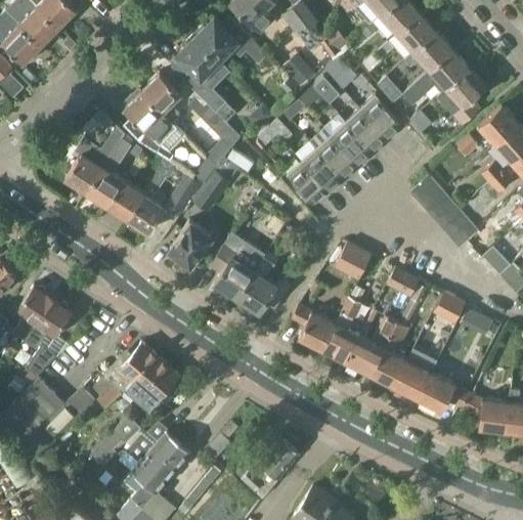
[(29,0),(36,7),(57,29),(59,27),(76,10),(64,0),(29,0)]
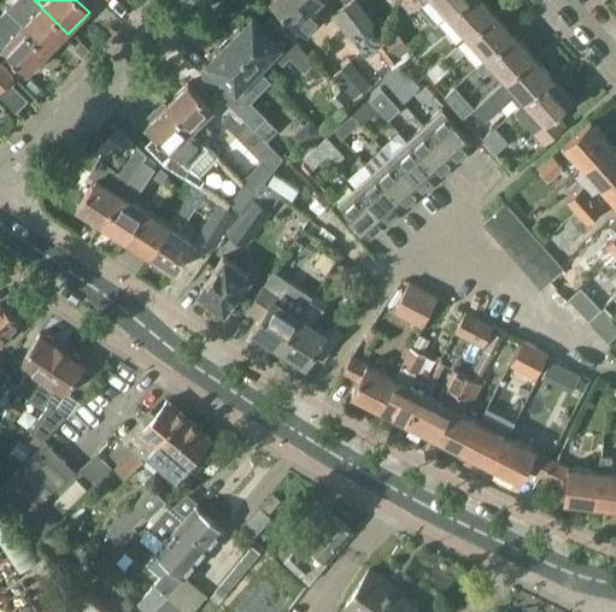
[(327,10),(318,1),(320,0),(273,0),(271,3),(305,36),(322,19),(320,17),(327,10)]
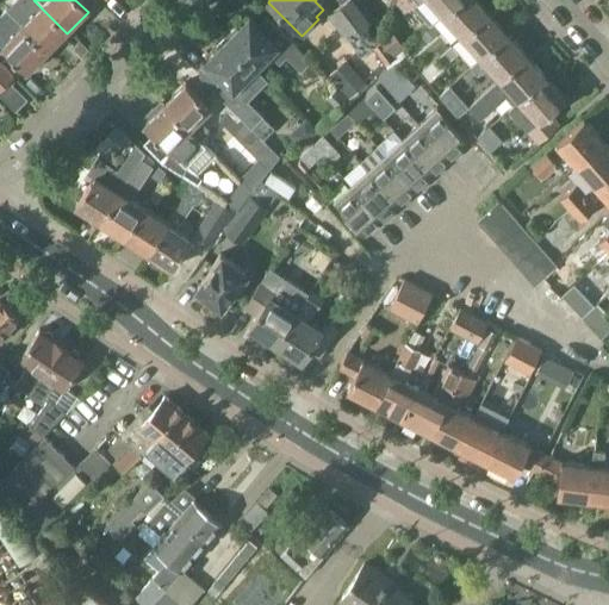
[(374,23),(358,0),(349,0),(340,7),(340,8),(356,30),(359,33),(374,23)]
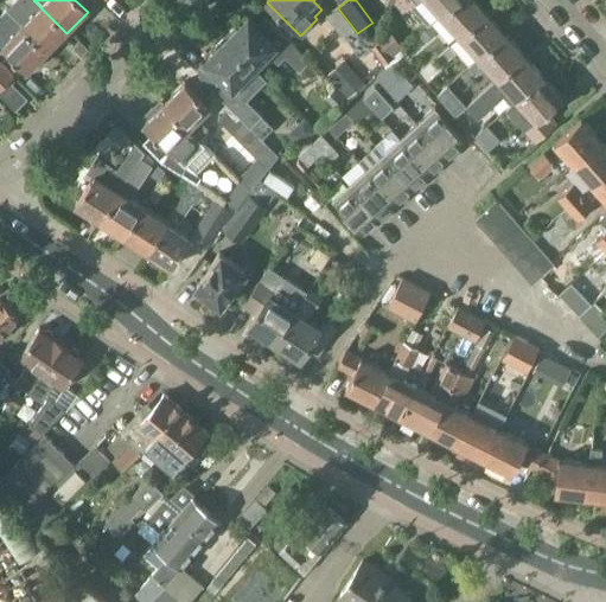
[(399,0),(397,1),(406,12),(412,6),(429,27),(440,18),(459,0),(399,0)]
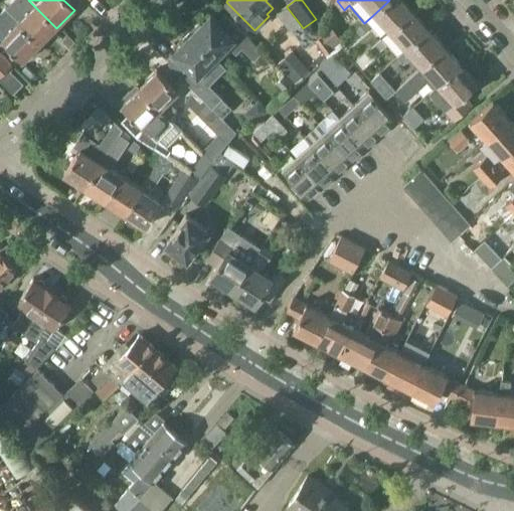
[(411,13),(399,0),(389,0),(373,15),(390,33),(411,13)]
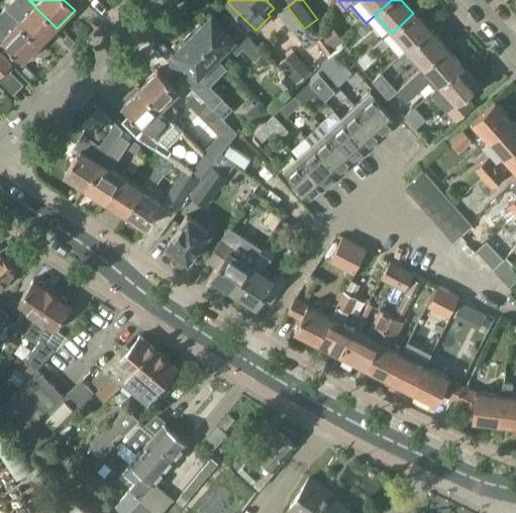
[(19,23),(19,24),(40,45),(40,44),(41,44),(57,28),(35,7),(20,23),(19,23)]
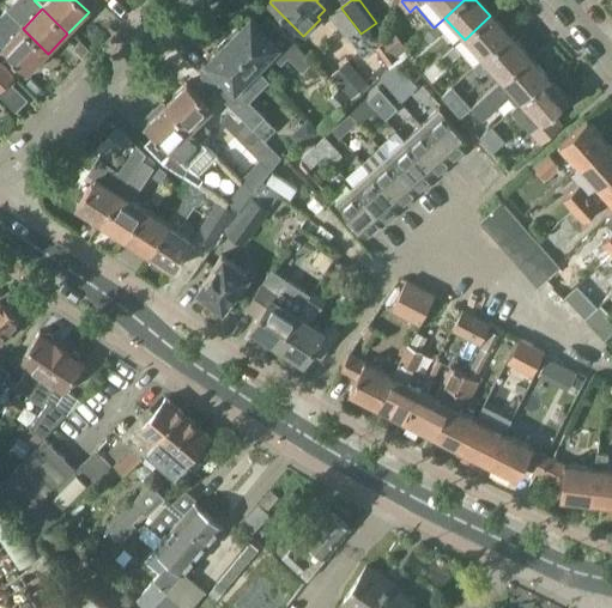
[(346,40),(363,61),(374,53),(358,31),(358,30),(341,8),(328,18),(344,41),(346,40)]
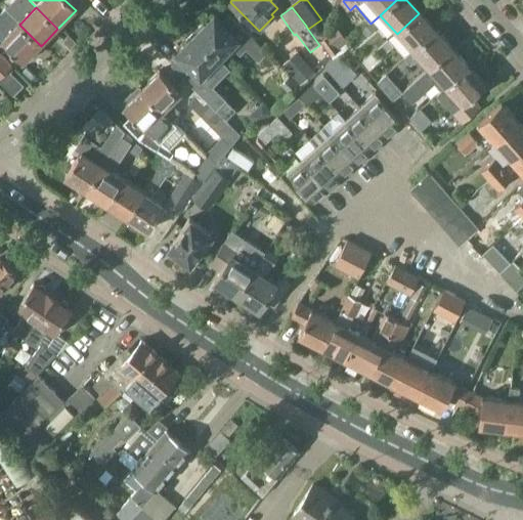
[(436,32),(419,13),(397,34),(413,52),(436,32)]
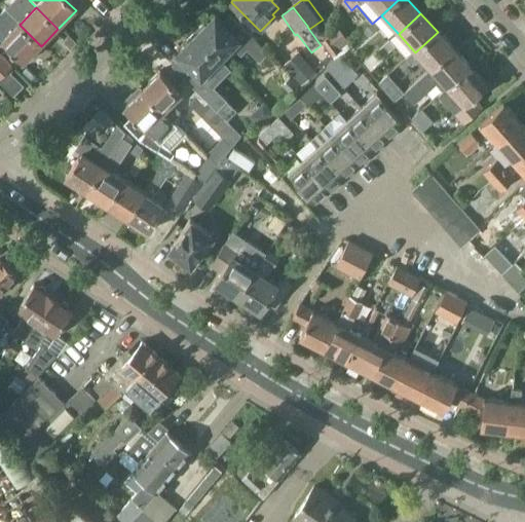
[(215,19),(197,36),(225,64),(241,47),(215,19)]
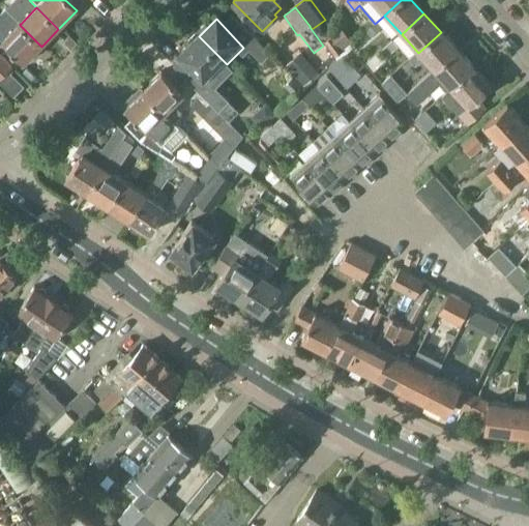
[(381,31),(375,24),(364,34),(371,40),(381,31)]
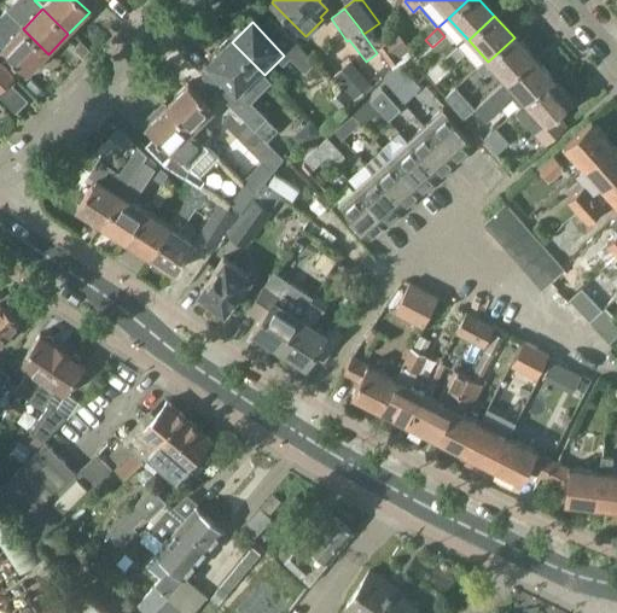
[(23,29),(1,50),(27,75),(29,73),(31,75),(35,75),(42,68),(42,64),(40,62),(48,54),(23,29)]
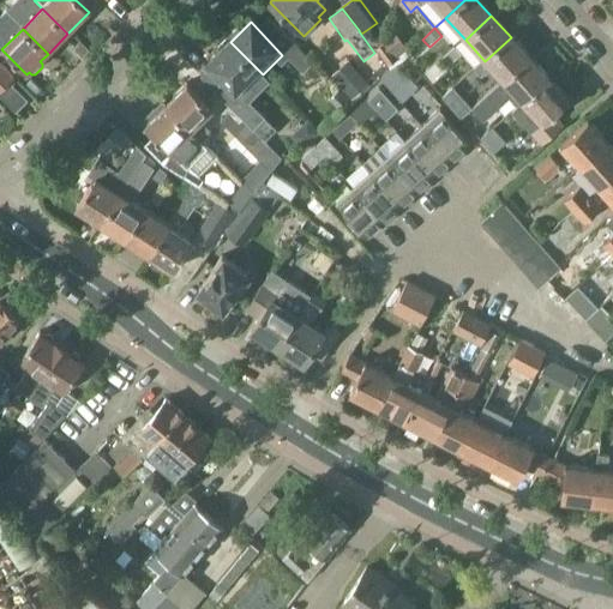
[(379,40),(384,44),(396,61),(407,53),(390,31),(379,40)]
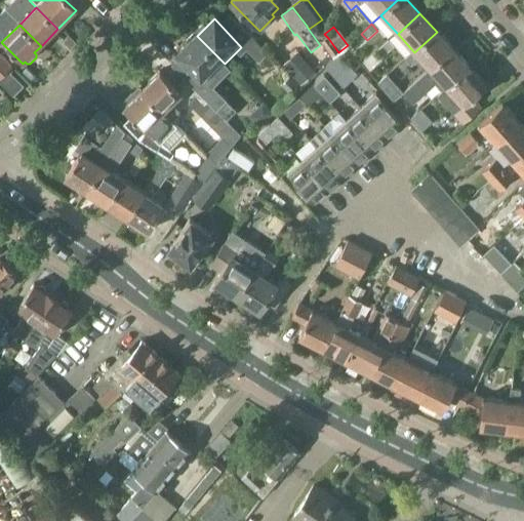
[(437,32),(414,52),(404,62),(410,69),(420,59),(431,71),(452,50),(437,32)]
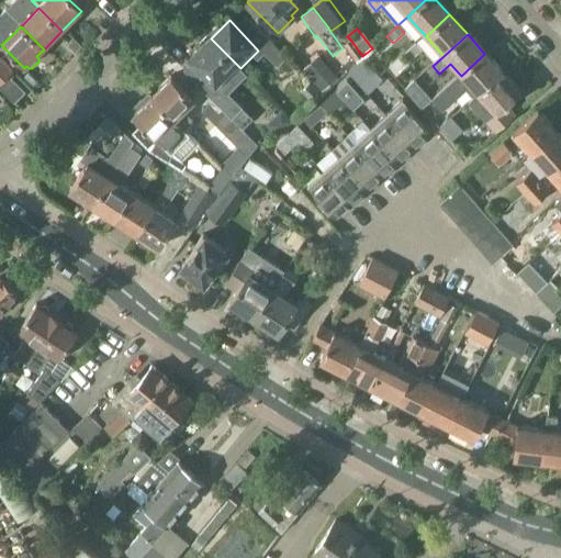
[(240,68),(211,38),(190,59),(206,75),(197,85),(213,100),(212,101),(229,118),(239,108),(224,93),(233,85),(227,80),(240,68)]
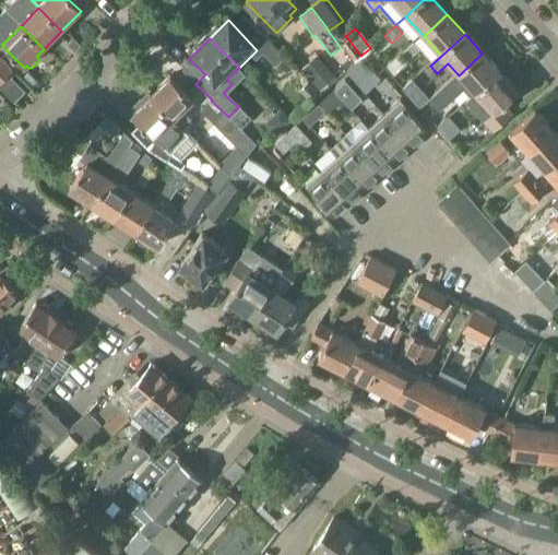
[(349,40),(341,47),(352,62),(360,56),(349,40)]
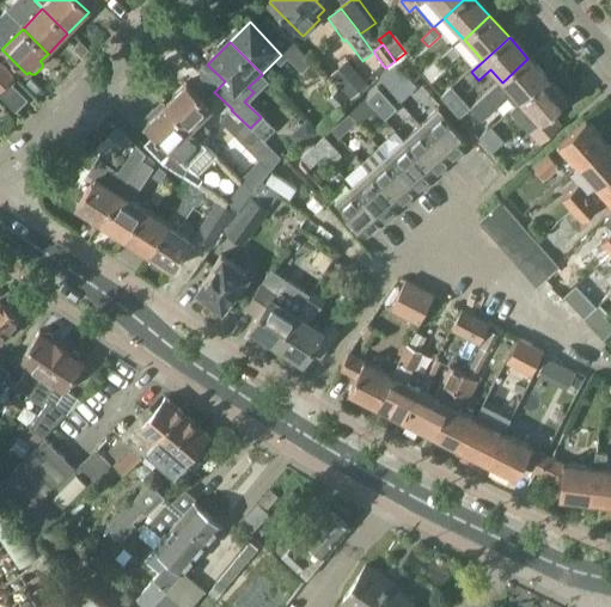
[(291,46),(281,55),(287,61),(301,77),(312,66),(291,46)]
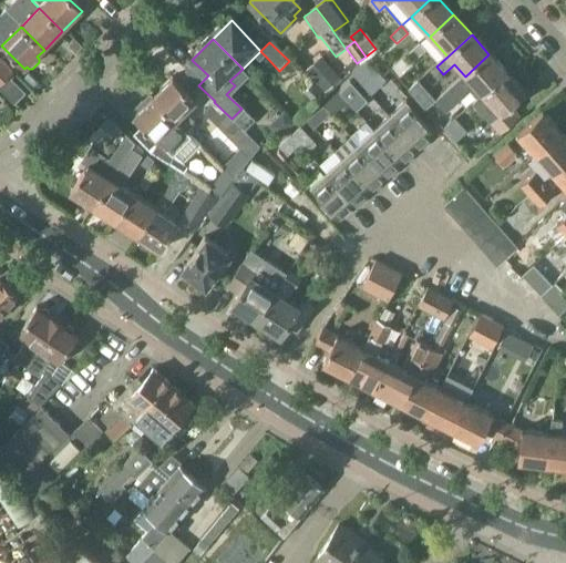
[(408,55),(414,63),(425,54),(419,47),(408,55)]
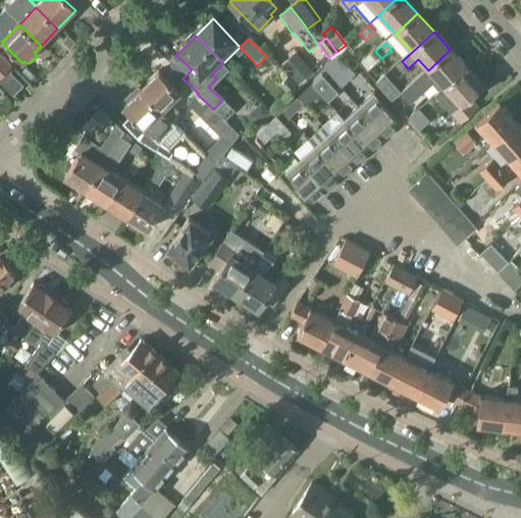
[(467,68),(450,50),(428,70),(445,89),(467,68)]
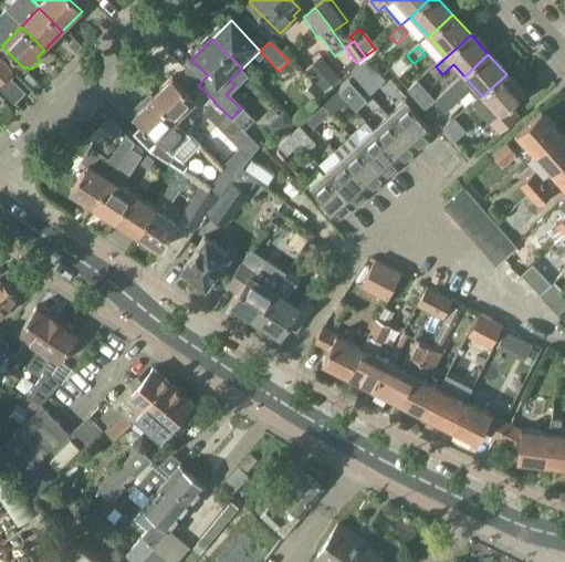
[(0,84),(12,73),(0,60),(0,84)]
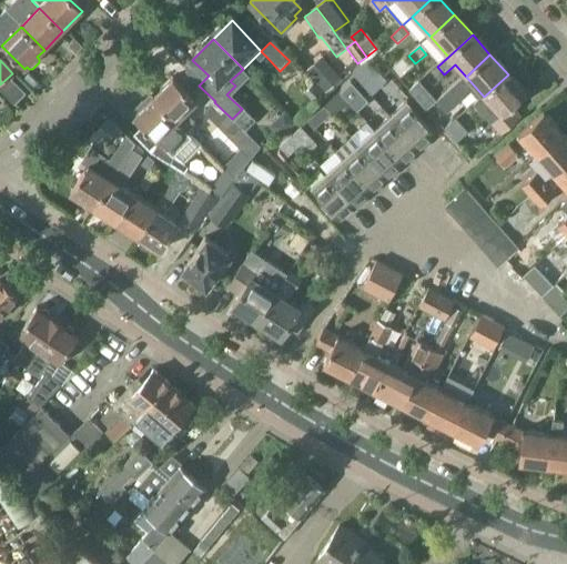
[(365,61),(351,74),(355,80),(361,86),(375,72),(365,61)]
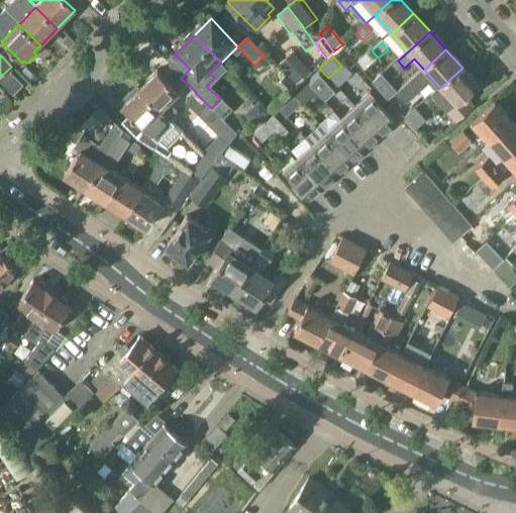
[(301,64),(287,77),(296,86),(310,73),(301,64)]
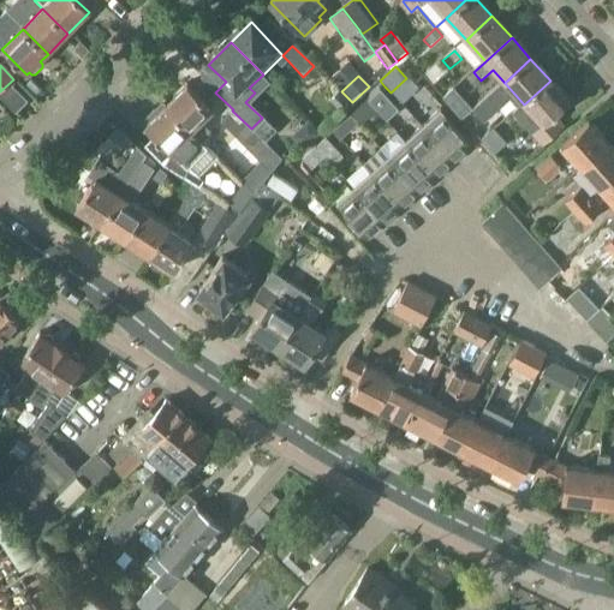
[(524,105),(513,113),(542,145),(564,126),(554,115),(570,102),(550,81),(524,105)]
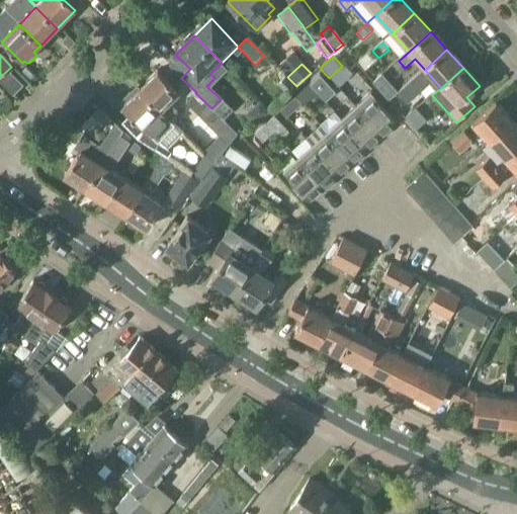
[(178,112),(169,103),(178,94),(157,73),(139,90),(169,121),(178,112)]
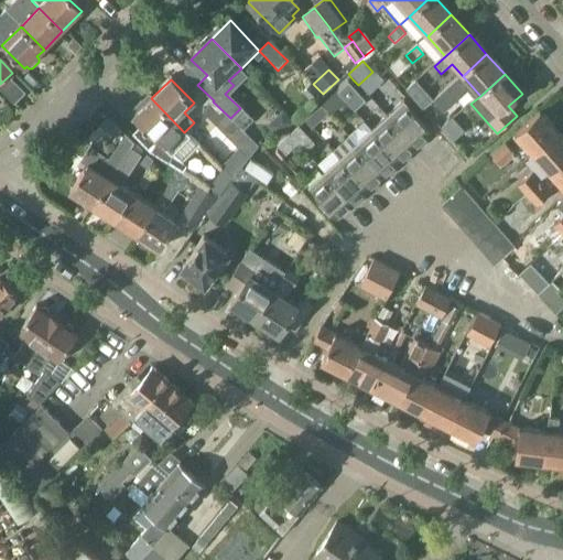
[(405,92),(423,111),(432,104),(415,84),(405,92)]
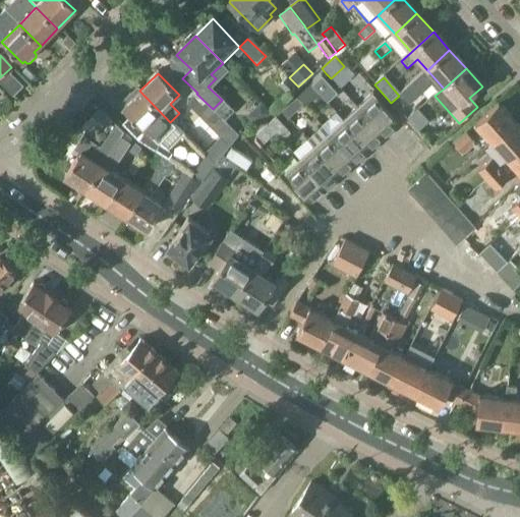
[(278,88),(287,97),(296,89),(287,78),(278,88)]
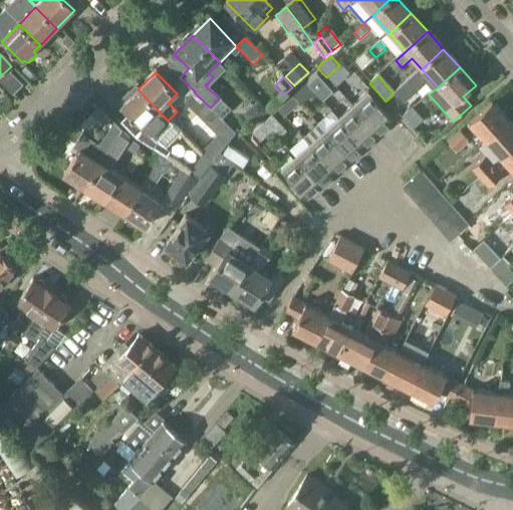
[(322,82),(317,77),(307,85),(315,94),(319,98),(328,89),(322,82)]
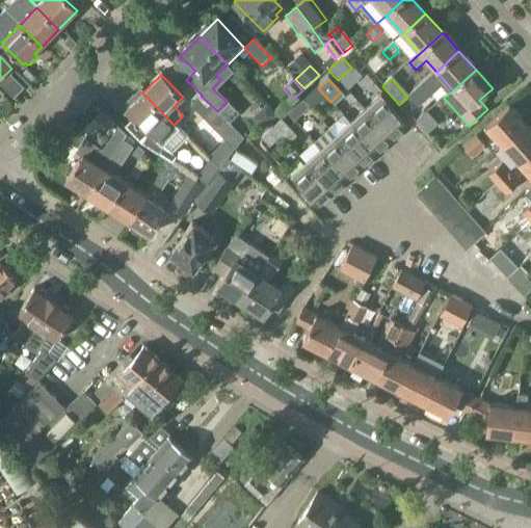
[(416,89),(422,97),(432,87),(426,80),(416,89)]
